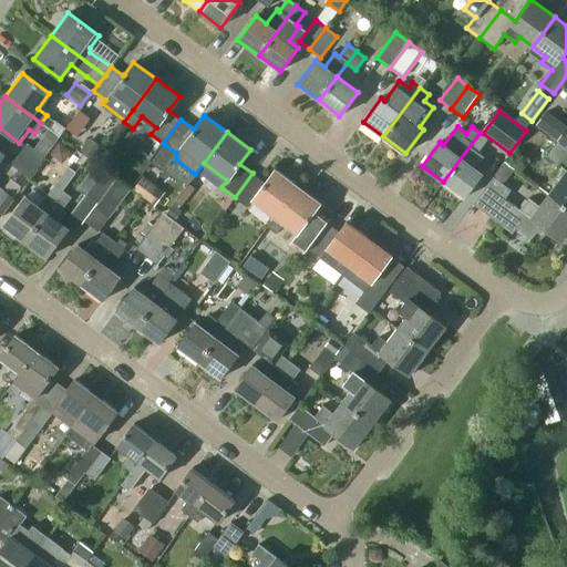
[(480,133),(443,182),(464,197),(483,174),(475,168),(484,157),(478,153),(481,150),(488,140),(480,133)]
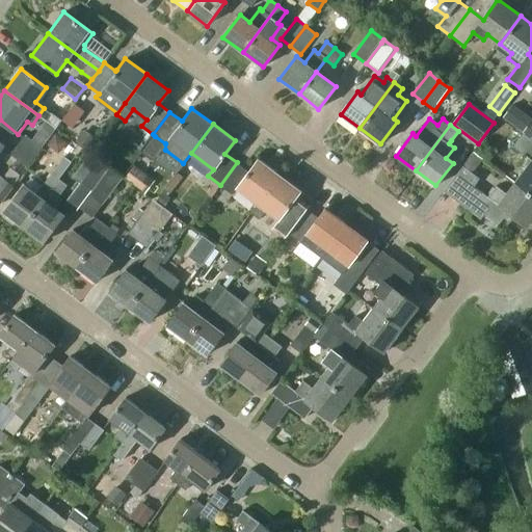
[(95,138),(84,130),(75,141),(86,150),(95,138)]
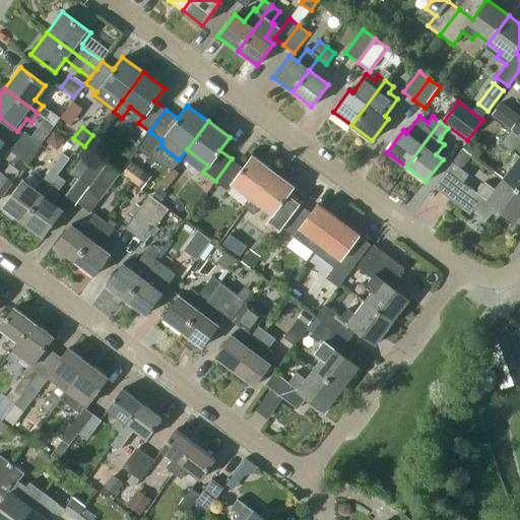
[(16,141),(33,153),(41,143),(23,131),(16,141)]
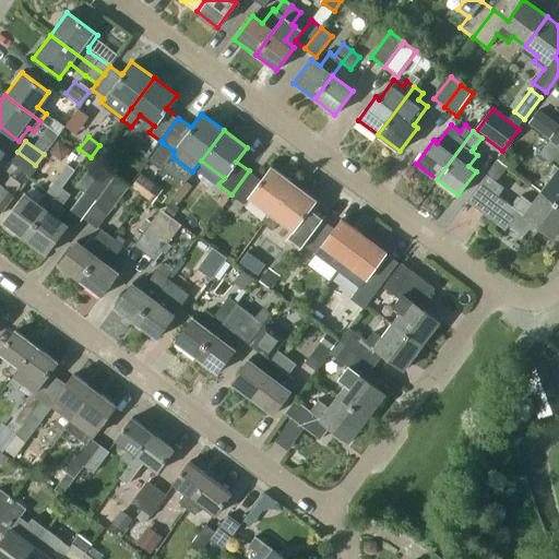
[(558,149),(550,142),(540,155),(552,165),(544,176),(550,181),(542,193),(558,206),(558,149)]
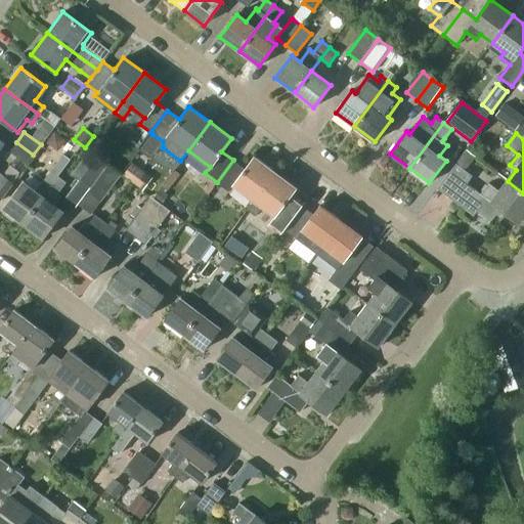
[(153,134),(141,148),(151,156),(163,141),(153,134)]
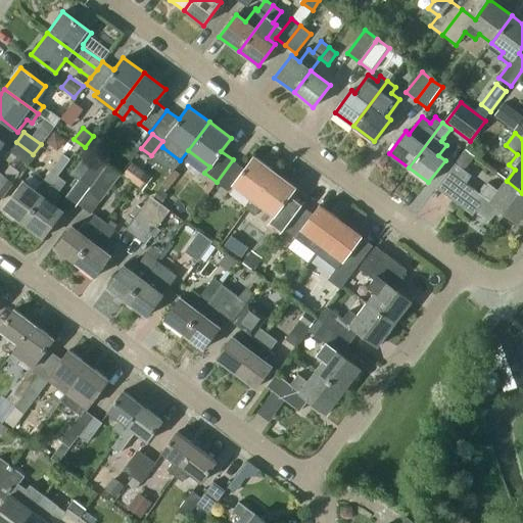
[(33,154),(16,142),(10,150),(27,162),(33,154)]
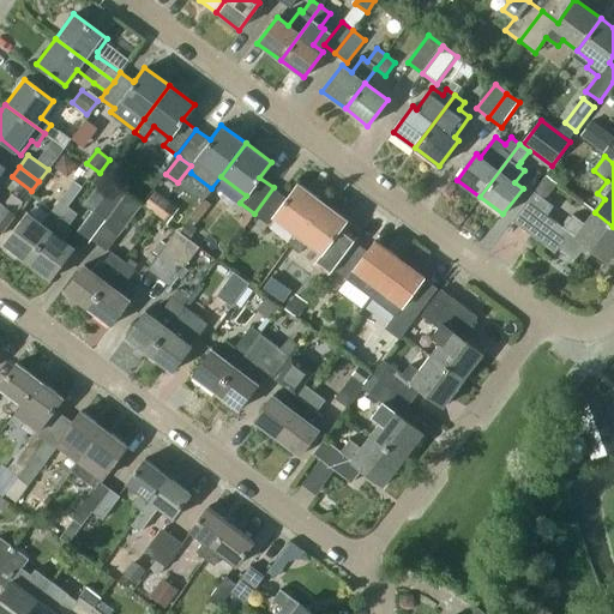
[(4,245),(26,262),(70,206),(67,205),(82,187),(73,181),(60,199),(48,214),(35,203),(4,245)]
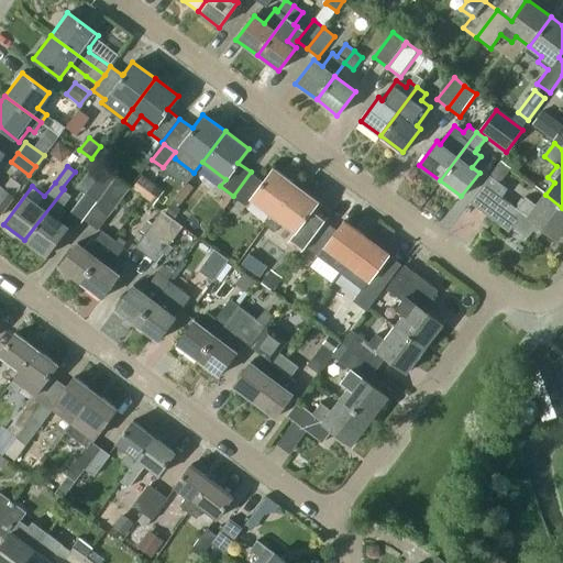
[(251,198),(273,214),(274,216),(297,185),(273,167),(263,181),(251,172),(233,196),(245,205),(251,198)]
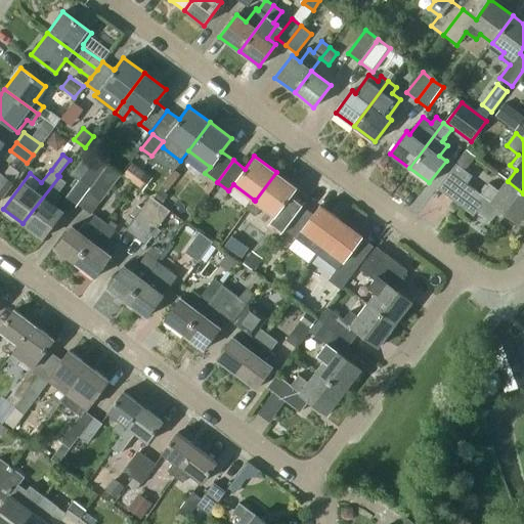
[(90,188),(107,165),(96,157),(83,174),(79,180),(90,188)]
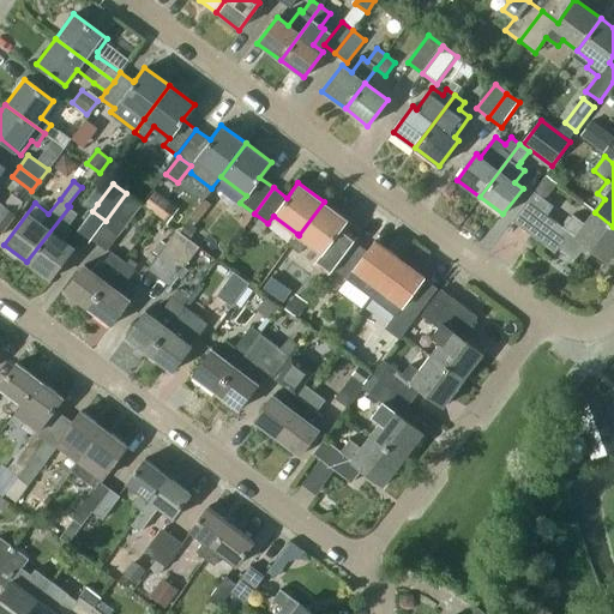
[(156,205),(180,223),(192,205),(168,188),(156,205)]
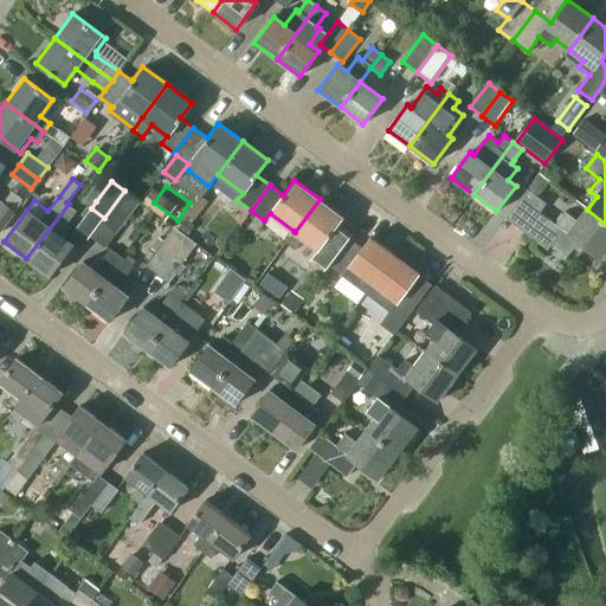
[(139,202),(124,191),(104,218),(102,221),(116,232),(139,202)]
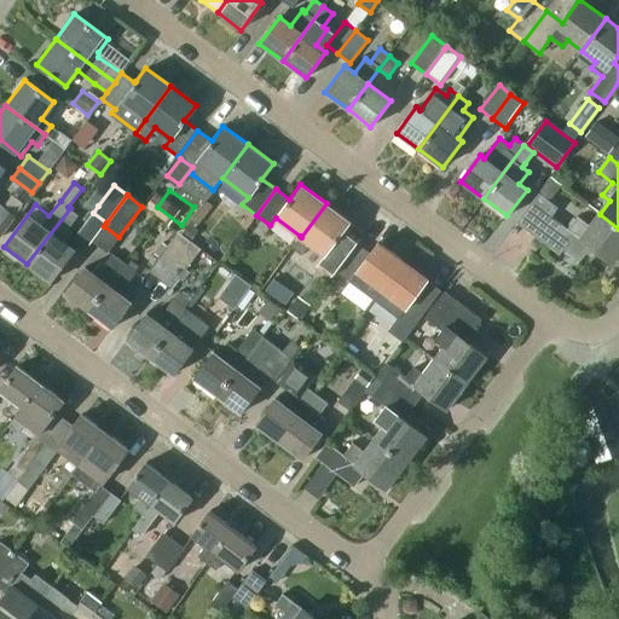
[(538,195),(516,223),(550,249),(555,243),(563,249),(577,260),(588,246),(590,248),(612,265),(618,254),(618,229),(600,214),(590,227),(577,218),(567,231),(551,218),(559,209),(548,201),(538,195)]
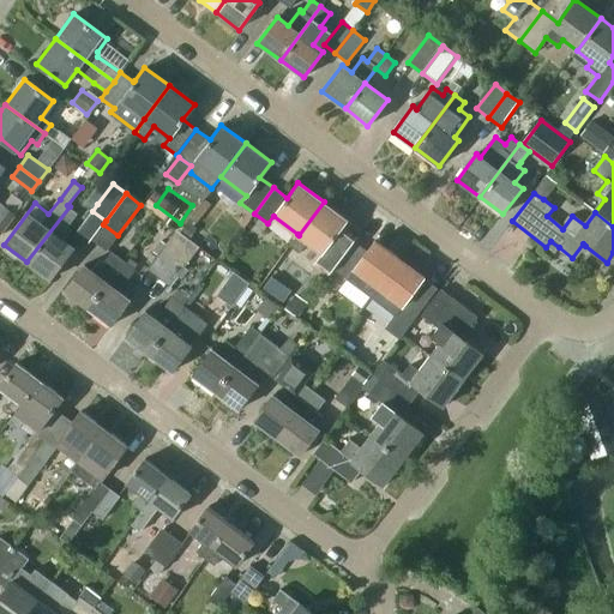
[(333,269),(354,240),(339,230),(348,220),(324,202),(299,235),(298,234),(289,245),(299,252),(307,241),(323,253),(314,265),(329,275),(333,269)]
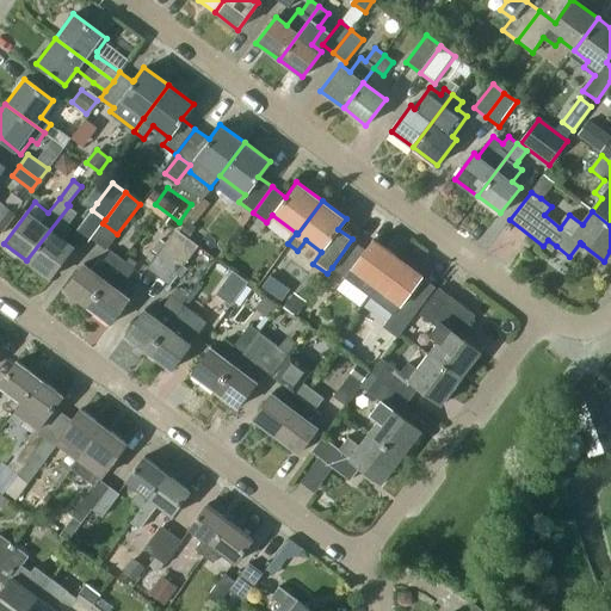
[(0,202),(0,230),(14,214),(0,202)]
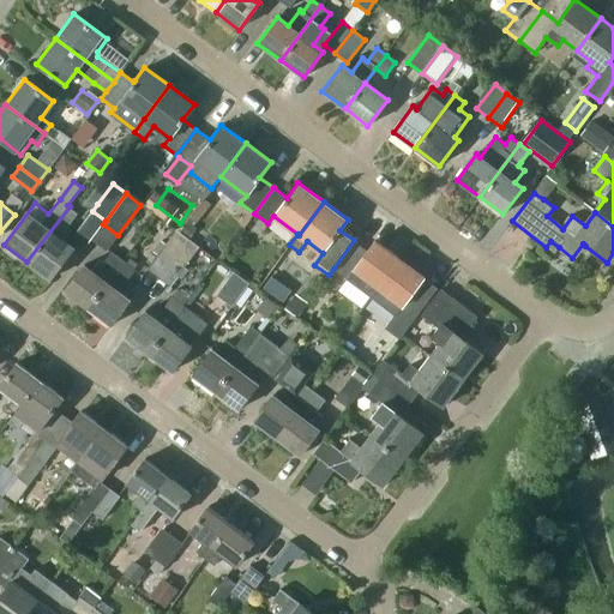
[(70,206),(26,262),(50,280),(74,247),(64,239),(71,230),(66,228),(78,214),(70,206)]
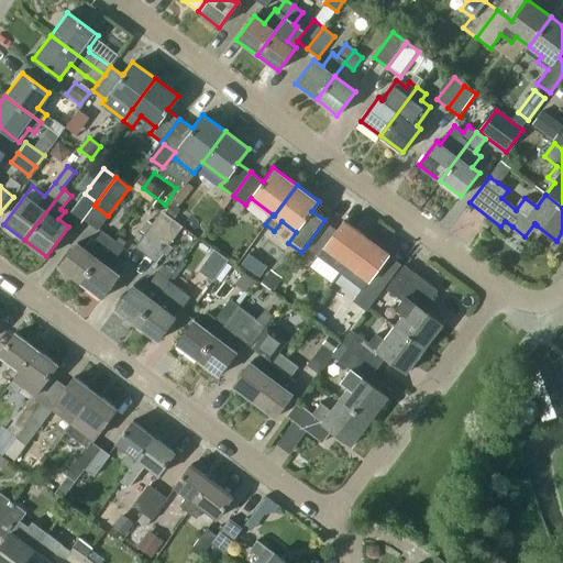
[(172,219),(179,209),(173,205),(165,214),(172,219)]
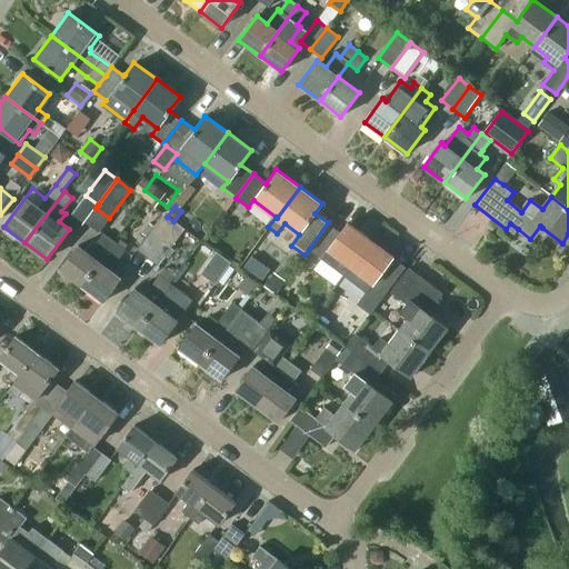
[(147,257),(173,221),(162,213),(136,248),(147,257)]
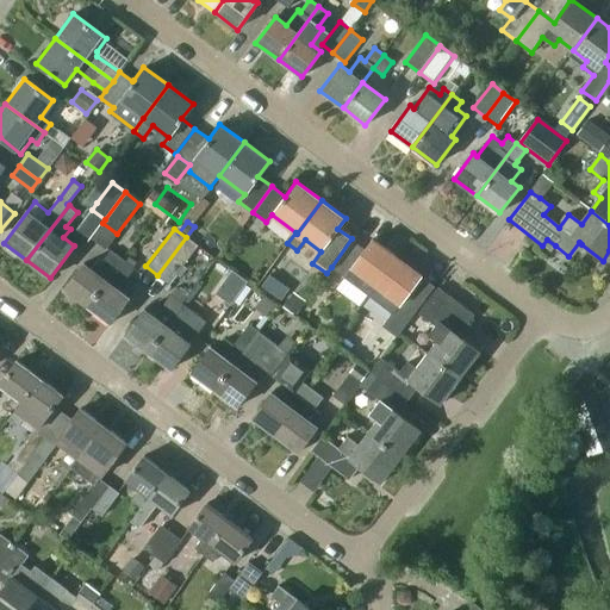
[(186,237),(157,275),(168,284),(197,246),(186,237)]
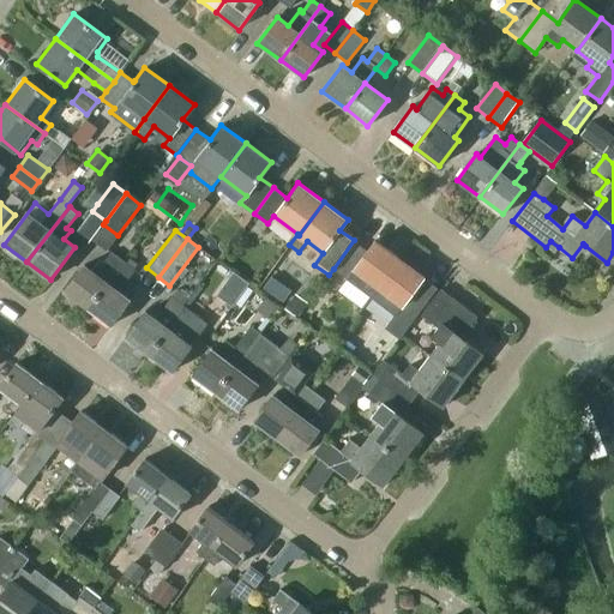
[(349,280),(371,298),(401,258),(375,239),(367,250),(354,240),(333,269),(349,280)]
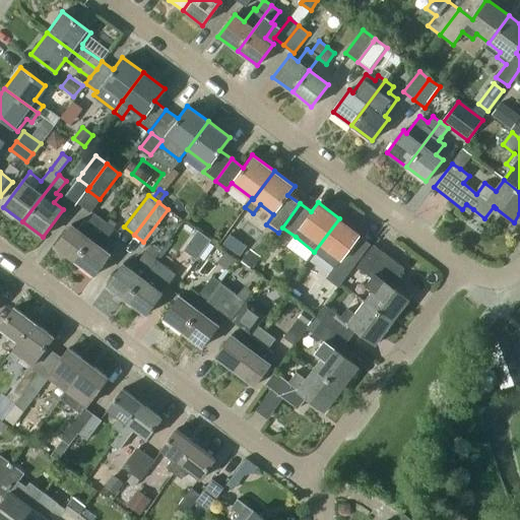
[(73,260),(104,220),(93,212),(86,223),(83,220),(77,230),(70,224),(54,246),(73,260)]
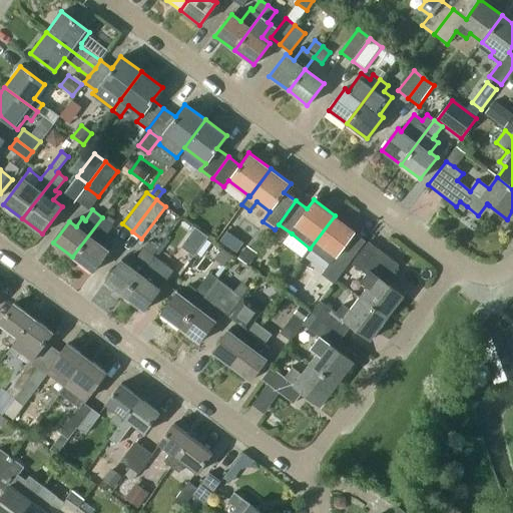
[(335,215),(310,248),(330,264),(322,274),(333,283),(336,279),(346,265),(351,258),(359,247),(348,239),(355,229),(335,215)]
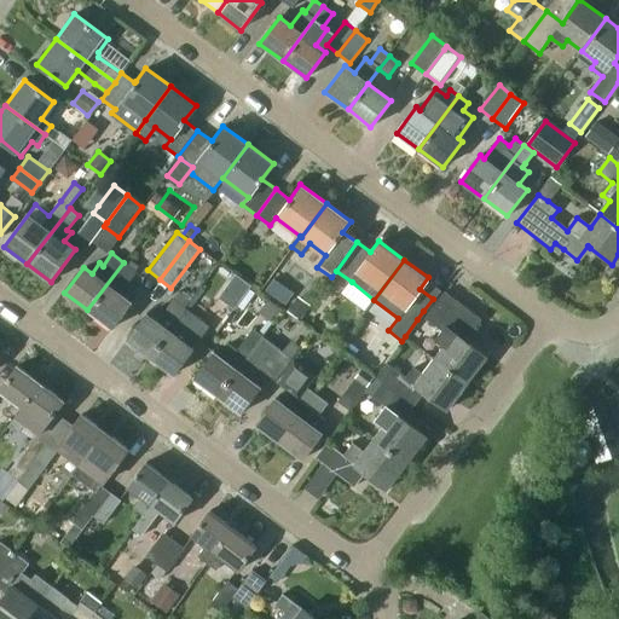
[(123,262),(87,310),(110,328),(129,301),(119,293),(136,271),(123,262)]
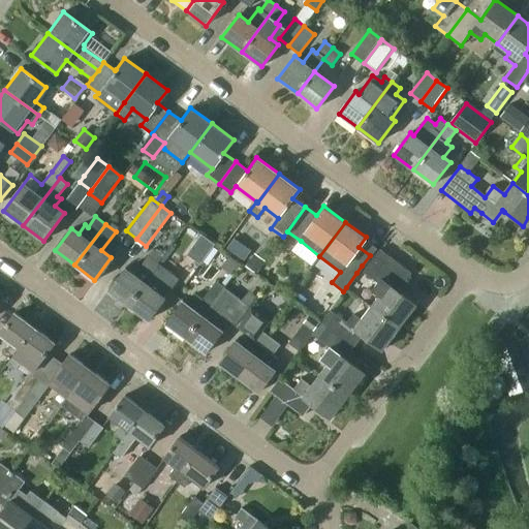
[(219,248),(214,244),(200,235),(186,254),(199,265),(203,259),(208,262),(219,248)]
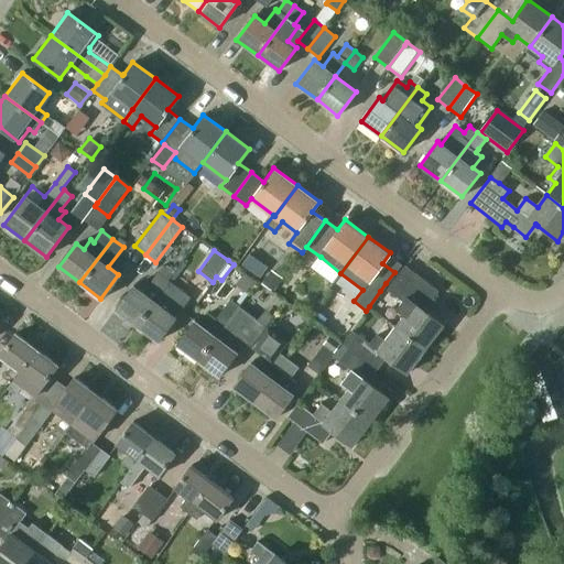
[(163,264),(158,272),(149,284),(141,293),(132,285),(115,308),(137,325),(170,282),(167,280),(173,272),(163,264)]
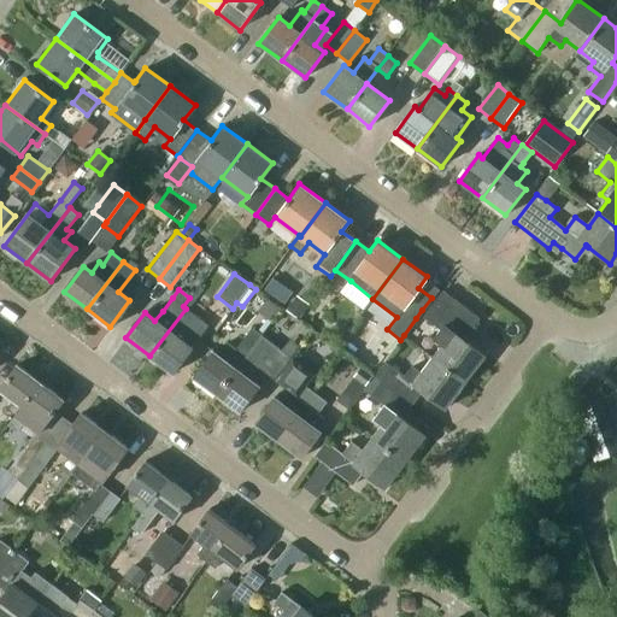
[(425,310),(422,316),(440,330),(438,333),(435,338),(442,342),(433,356),(466,381),(481,362),(486,356),(481,353),(463,339),(469,329),(479,317),(442,289),(433,301),(425,310)]
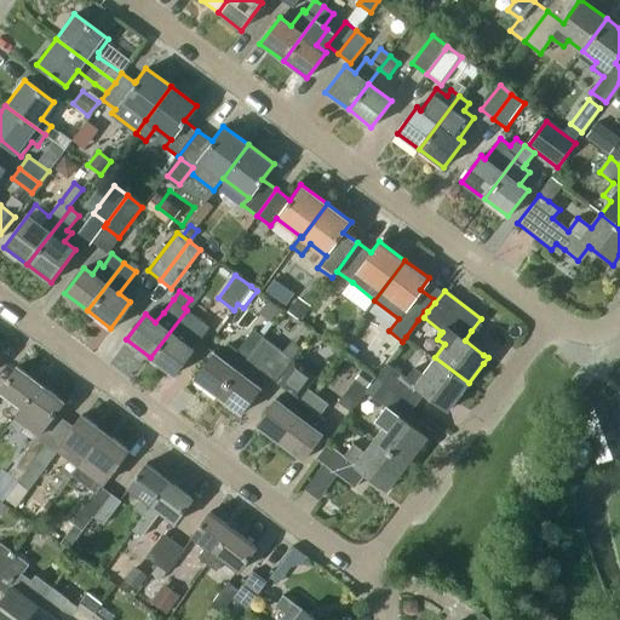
[(311,305),(298,297),(288,311),(300,320),(311,305)]
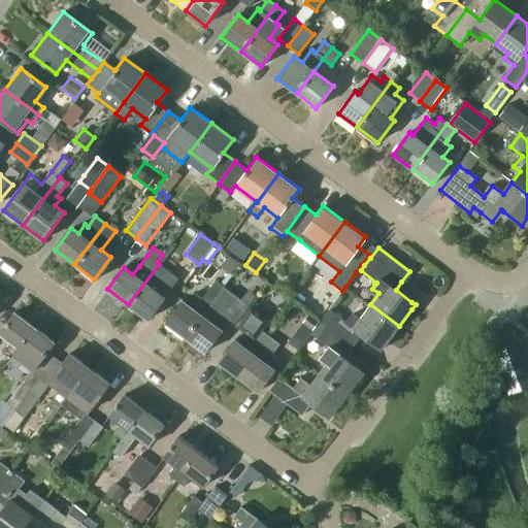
[(178,278),(159,264),(128,304),(147,320),(164,297),(178,278)]
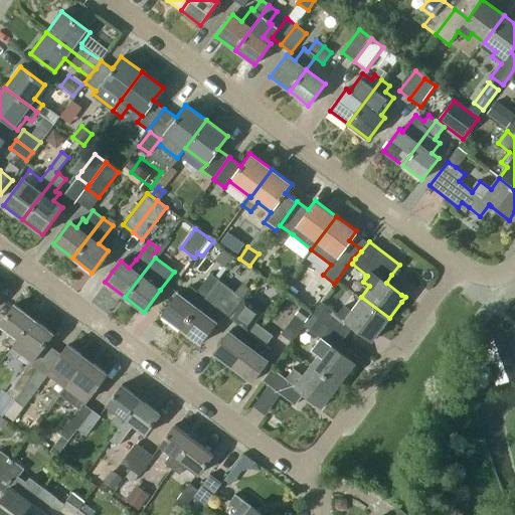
[(180,329),(218,279),(209,273),(202,283),(195,291),(189,287),(181,297),(177,293),(161,315),(180,329)]
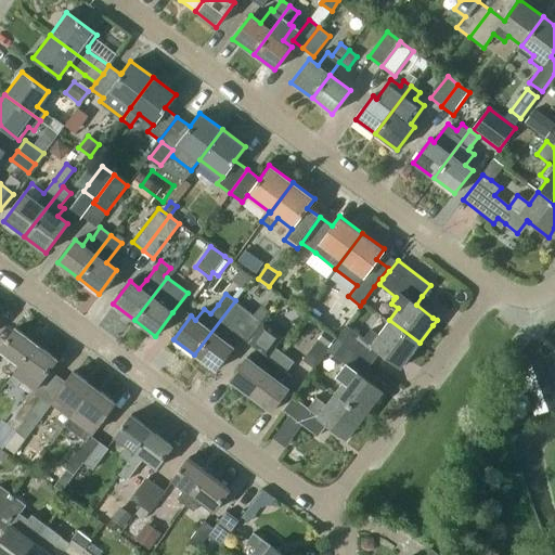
[(232,332),(246,343),(262,321),(235,300),(194,355),(215,370),(232,347),(224,341),(232,332)]
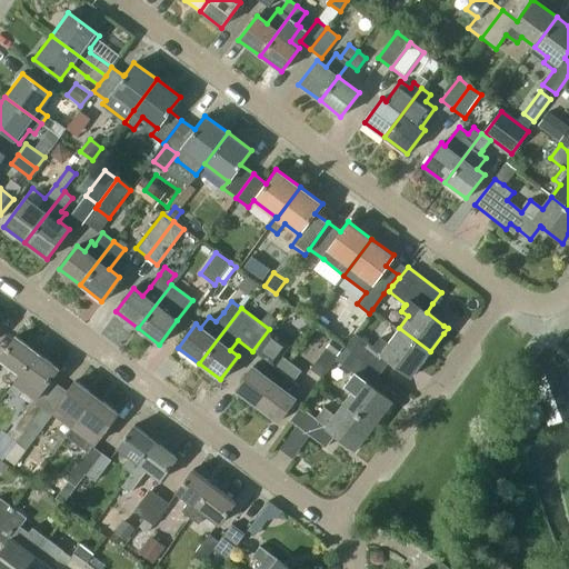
[(411,377),(430,351),(399,328),(388,343),(379,337),(372,346),(356,332),(346,346),(353,351),(352,351),(381,372),(390,360),(411,377)]
